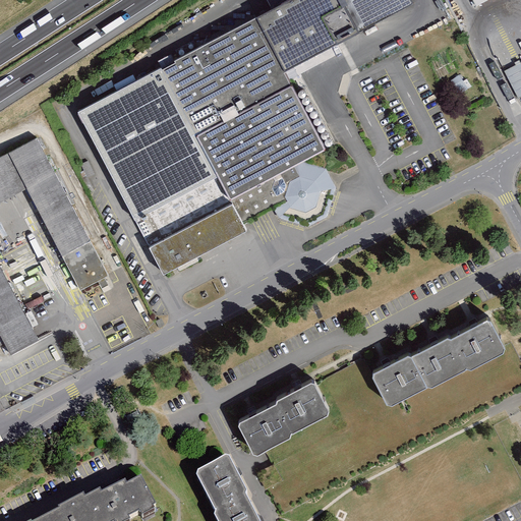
[(253,22),(77,114),(162,275),(243,232),(238,222),(272,206),(291,195),(280,173),(301,162),(321,152),(253,22)]
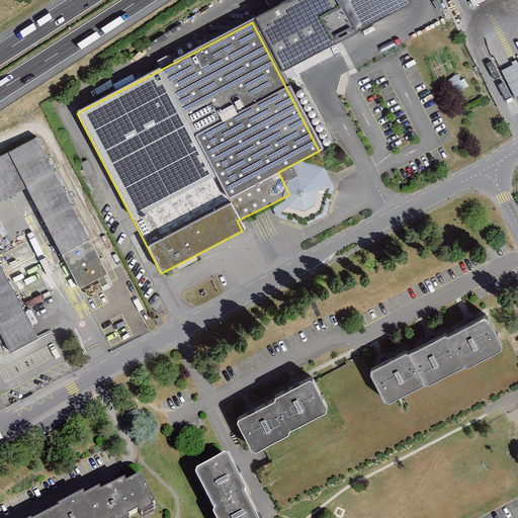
[(514,96),(517,94),(517,61),(501,69),(514,96)]
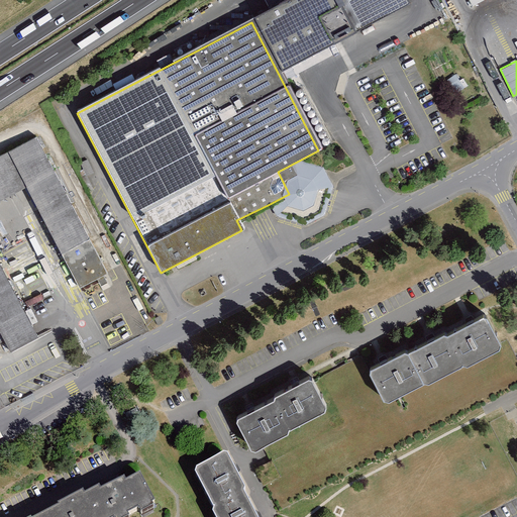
[(116,82),(120,88),(135,80),(132,73),(116,82)]
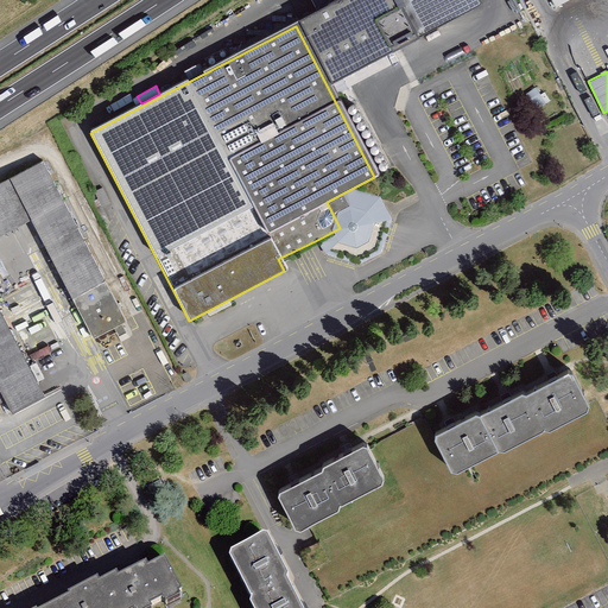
[(42,163),(0,184),(0,398),(8,416),(42,398),(0,318),(0,236),(27,223),(92,342),(124,323),(42,163)]
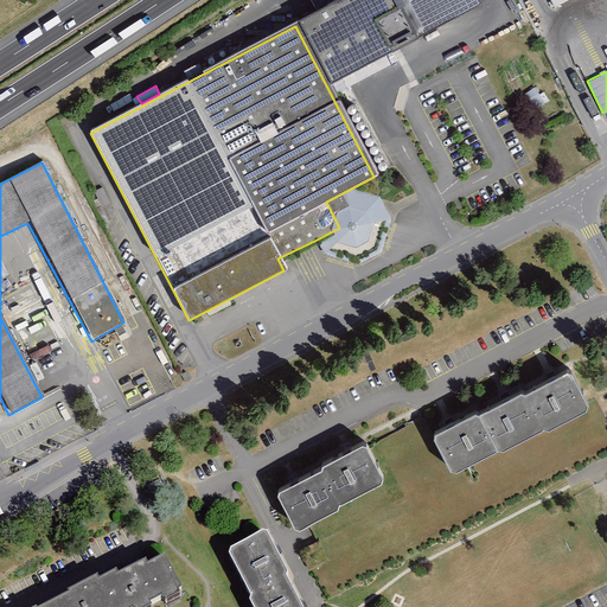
[(585,408),(568,376),(564,375),(524,397),(541,430),(547,433),(583,414),(585,408)]
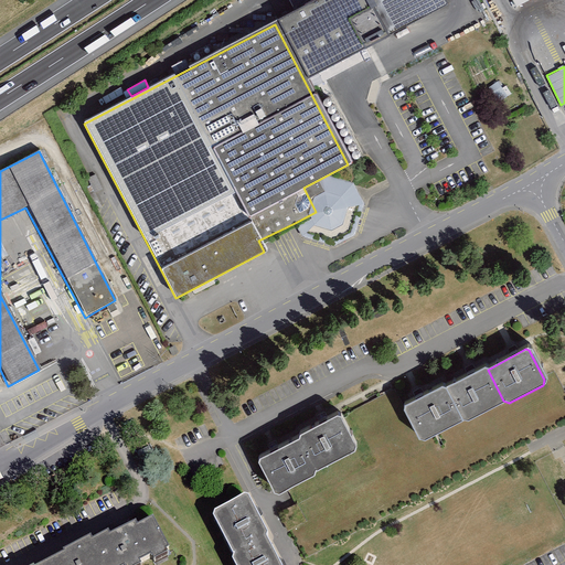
[(503,401),(488,370),(483,369),(443,390),(460,423),(466,424),(502,404),(503,401)]
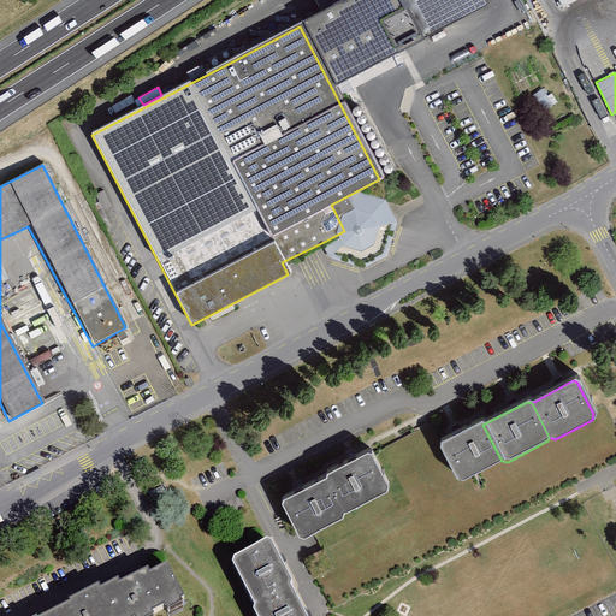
[(502,461),(483,425),(479,424),(439,445),(438,450),(455,481),(460,483),(501,463),(502,461)]
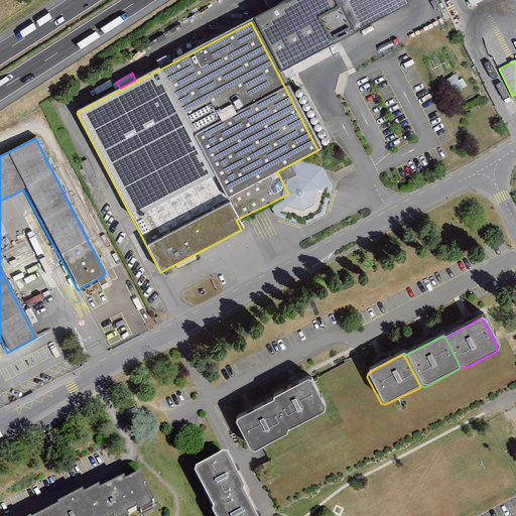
[(271,402),(286,430),(320,414),(323,410),(308,383),(305,383),(273,399),(271,402)]
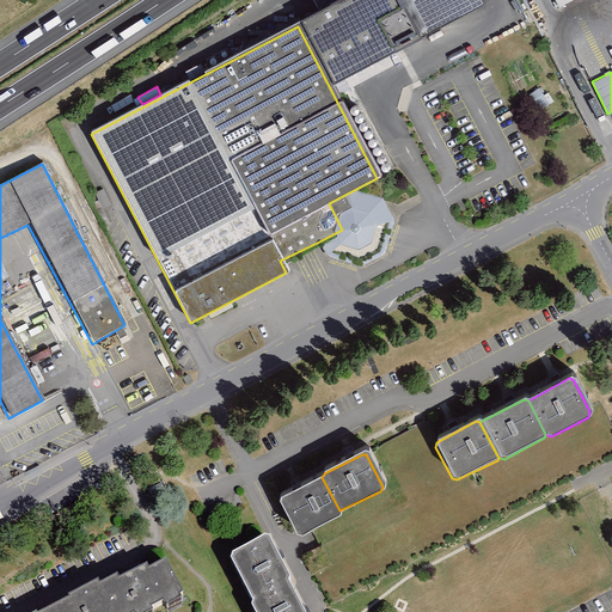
[(340,510),(322,477),(280,499),(279,502),(295,534),(299,536),(337,516),(340,510)]
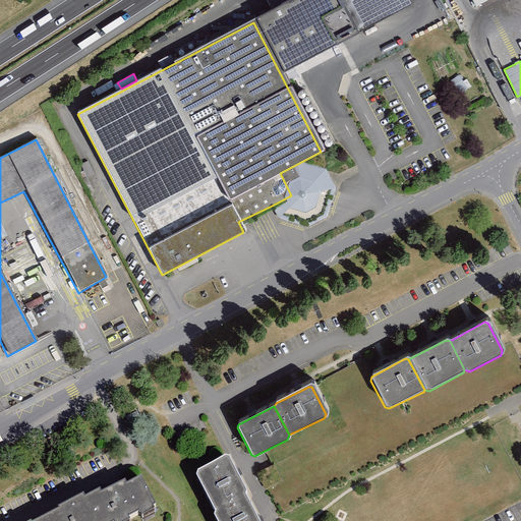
[(194,485),(213,519),(241,505),(243,501),(226,468),(223,466),(195,480),(194,485)]
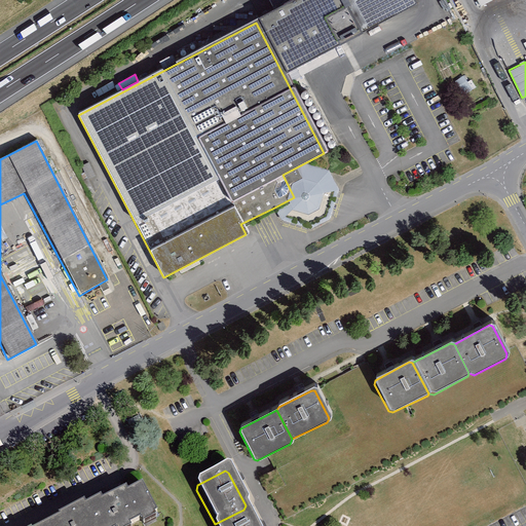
[(153,518),(139,491),(125,497),(123,493),(100,506),(98,503),(81,513),(89,525),(132,525),(139,522),(141,525),(144,525),(152,522),(150,520),(153,518)]
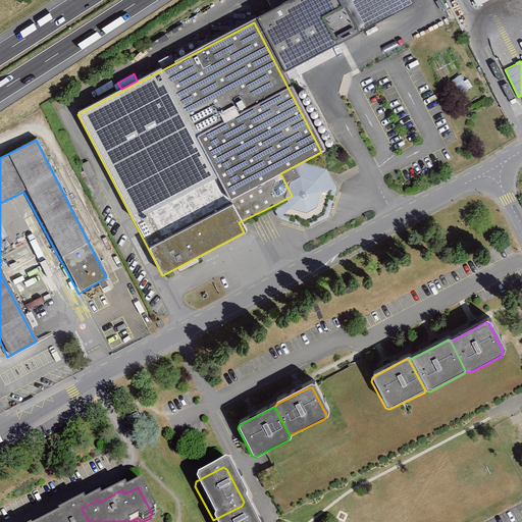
[(89,521),(81,509),(80,505),(55,517),(56,519),(50,521),(89,521)]
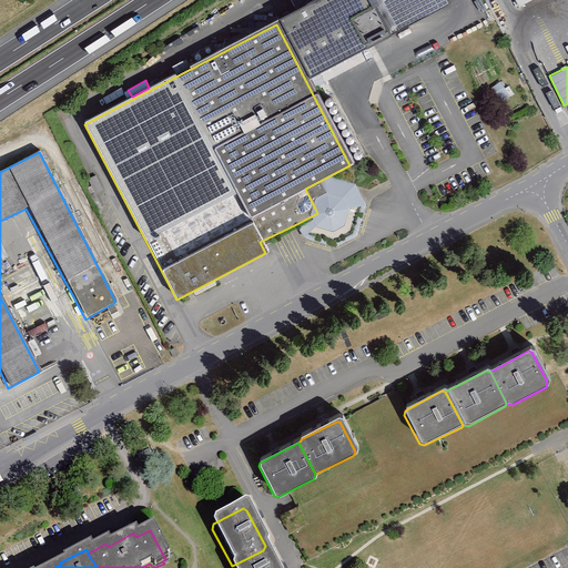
[(273,567),(263,550),(232,566),(231,567),(273,567)]
